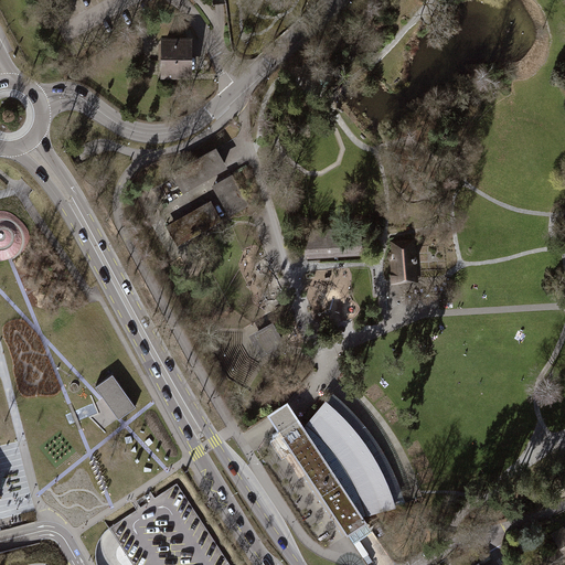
[(158,38),(157,78),(191,80),(191,39),(158,38)]
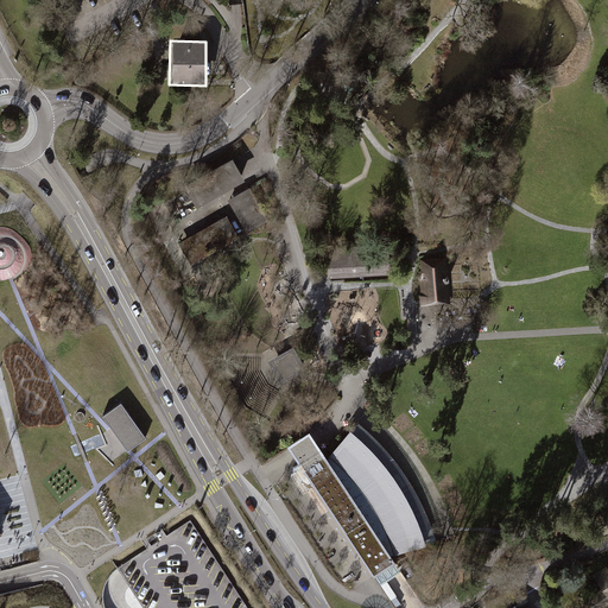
[(230,158),(185,183),(196,204),(242,179),(230,158)]
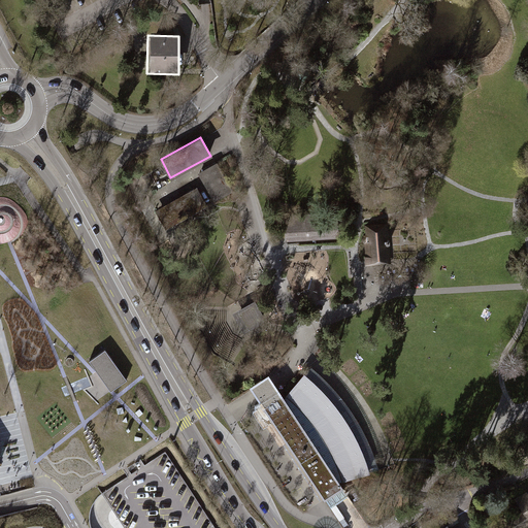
[(217,164),(199,173),(213,200),(231,190),(217,164)]
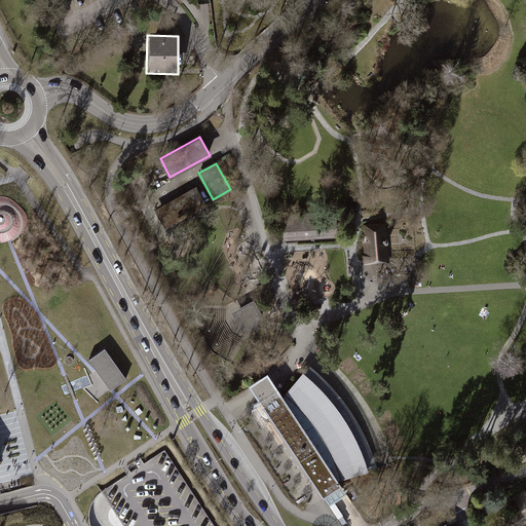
[(196,187),(155,210),(165,227),(192,213),(205,204),(196,187)]
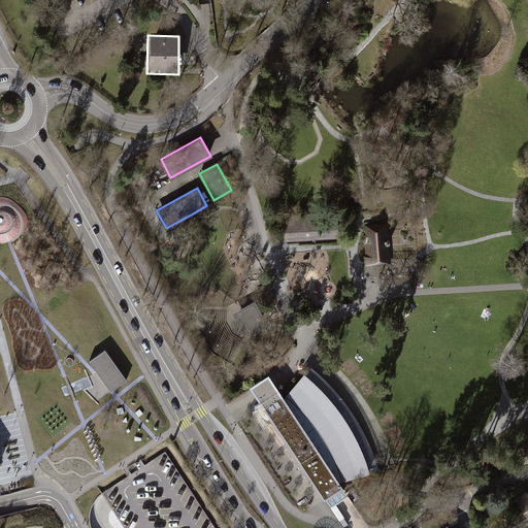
[(284,233),(284,237),(315,236),(326,236),(336,236),(336,211),(330,211),(283,212),(284,233)]
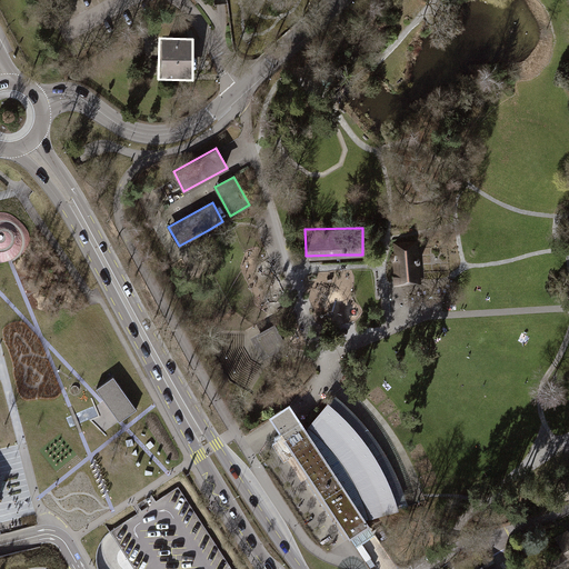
[(417,243),(395,246),(398,279),(420,277),(417,243)]
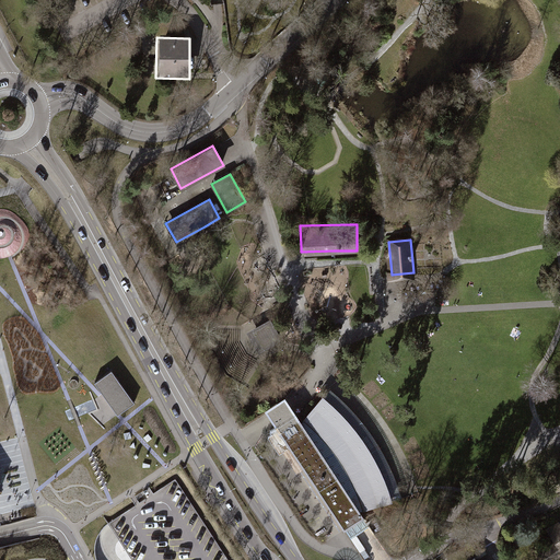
[(268,321),(244,333),(256,354),(279,341),(268,321)]
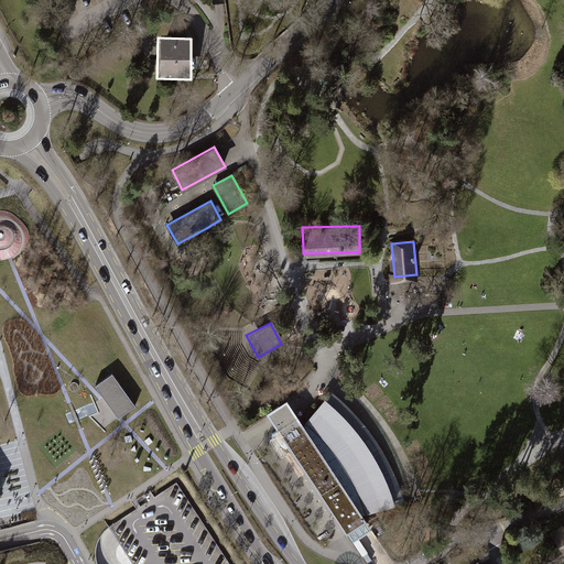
[(96,384),(119,416),(136,404),(112,372),(96,384)]
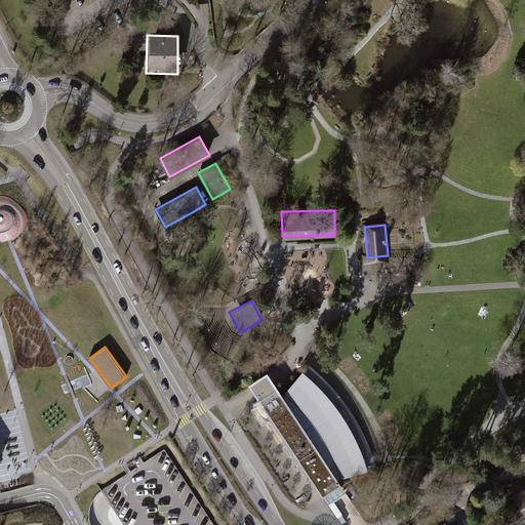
[(264,372),(244,386),(320,498),(338,484),(335,481),(367,472),(356,443),(347,422),(350,414),(345,408),(336,407),(322,391),(300,369),(281,396),(264,372)]
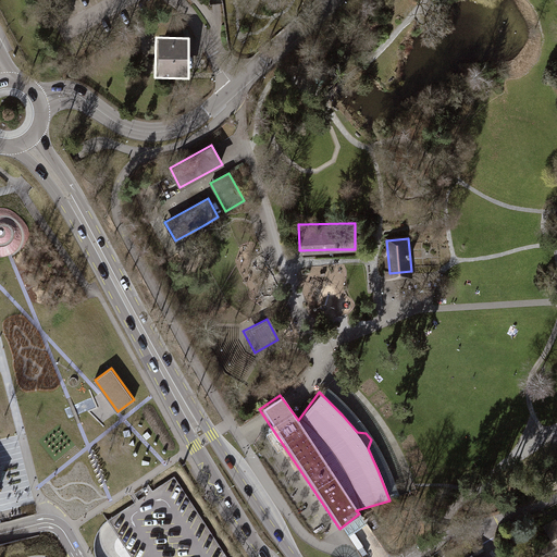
[(103,423),(113,416),(106,406),(96,413),(103,423)]
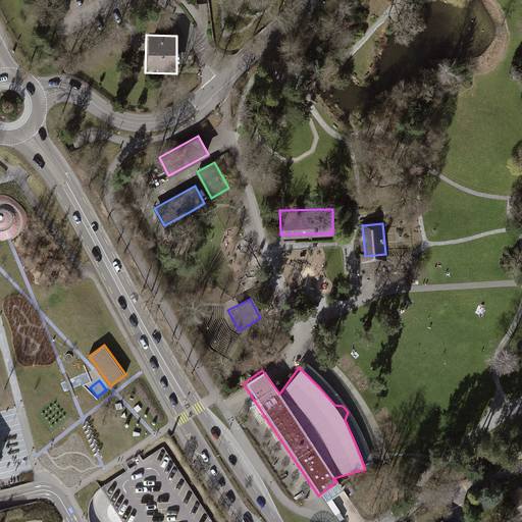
[(111,506),(121,521),(213,521),(163,446),(129,468),(127,470),(100,488),(101,490),(104,494),(107,500),(111,506)]
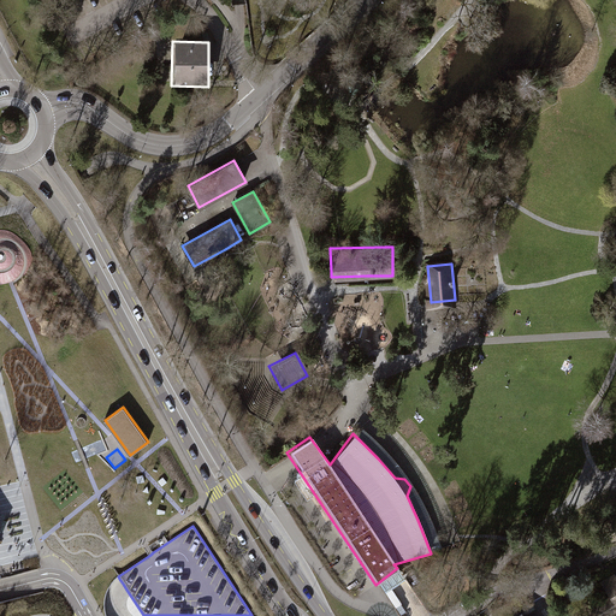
[(615,575),(615,574),(614,575),(615,576),(604,582),(603,581),(602,582),(612,597),(596,609),(593,608),(598,615),(608,615),(615,611),(615,575)]
